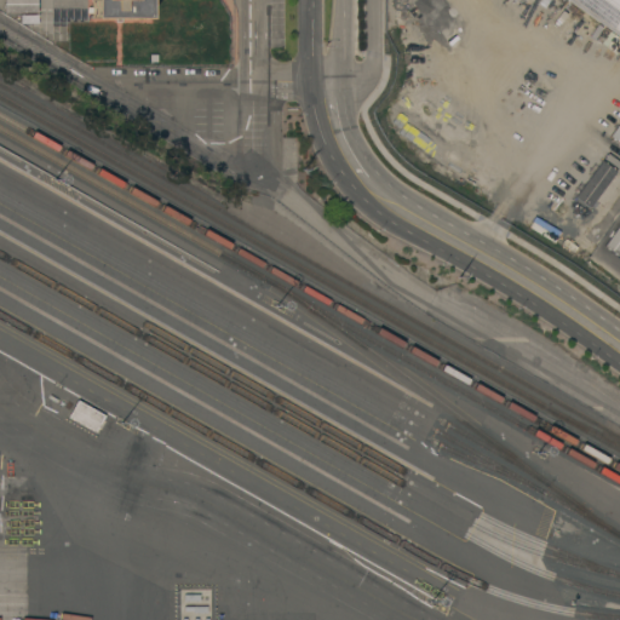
[(38,0),(38,12),(5,12),(5,0),(38,0)]
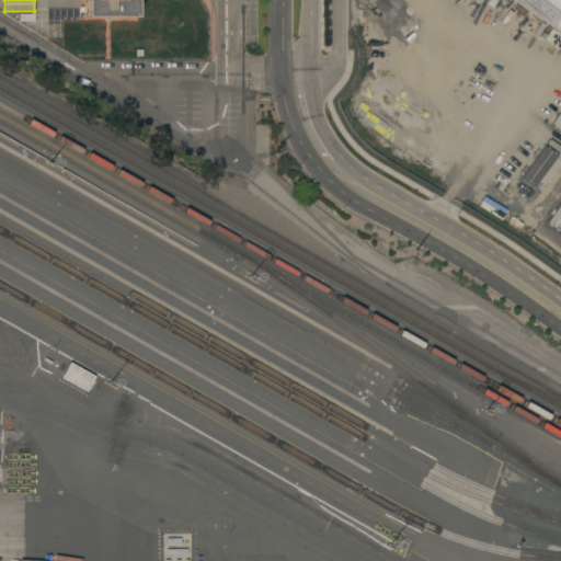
[(82,0),(82,18),(133,18),(133,0),(82,0)]
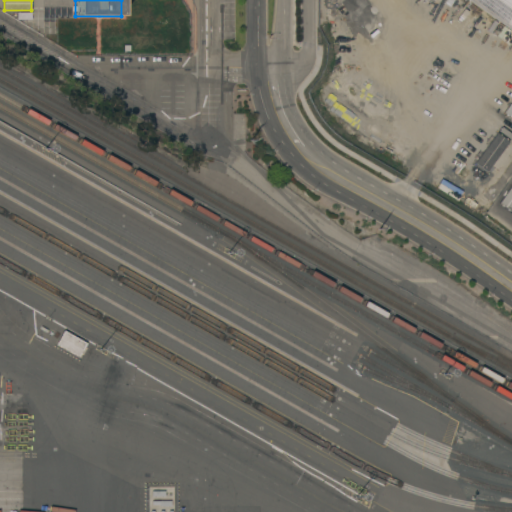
[(511,31),(469,0),(511,0),(511,31)]
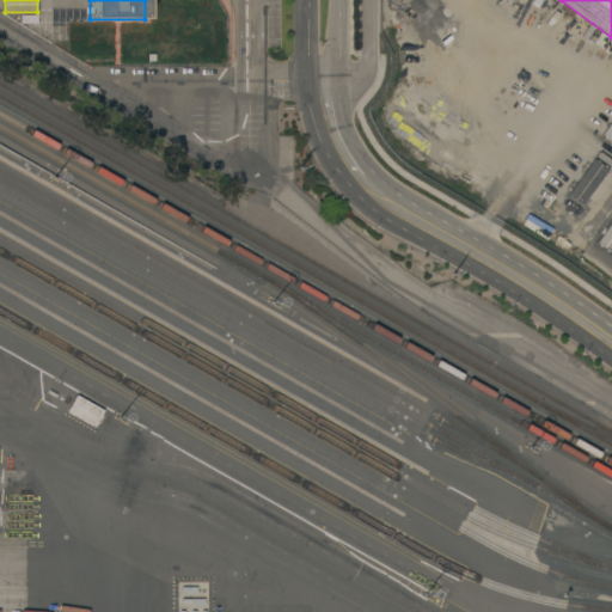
[(585,206),(606,166),(591,158),(569,196),(585,206)]
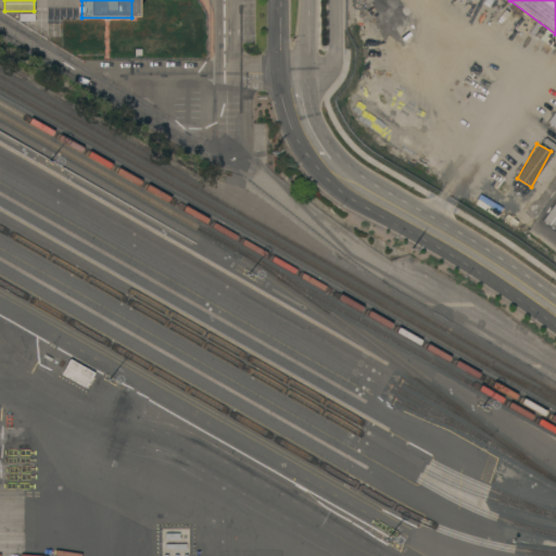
[(555,199),(541,222),(555,231),(555,199)]
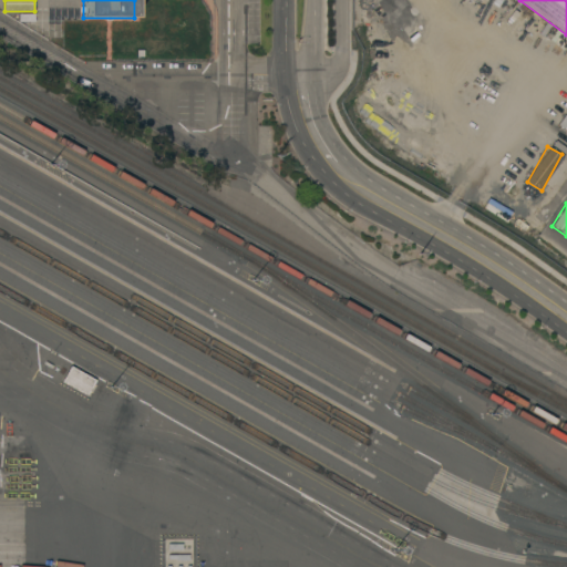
[(62,381),(88,395),(96,381),(71,367),(62,381)]
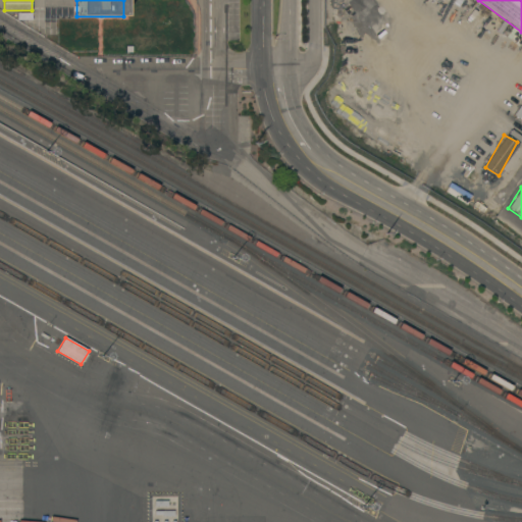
All buildings are outlined.
